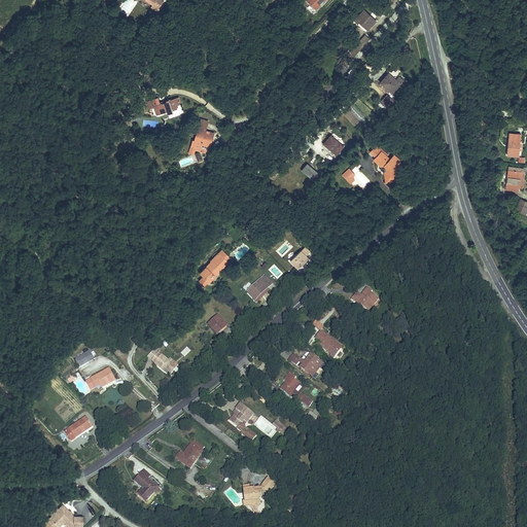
[(144,0),(150,4),(150,5),(155,9),(162,0),(161,0),(144,0)]
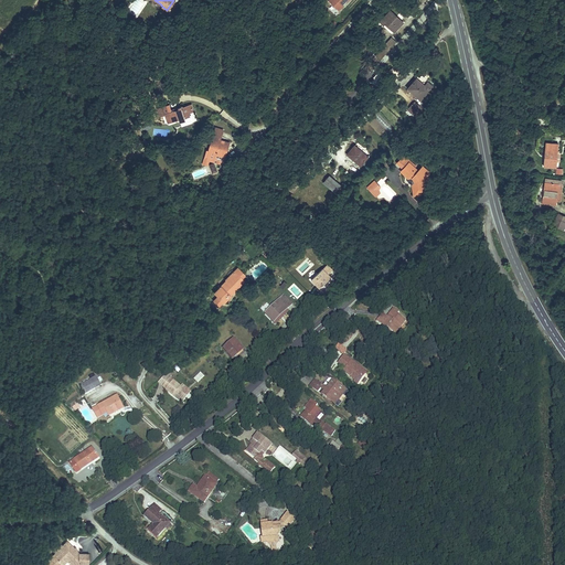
[(340,8),(344,3),(347,6),(351,0),(350,0),(329,0),(327,3),(334,10),(338,12),(341,9),(340,8)]
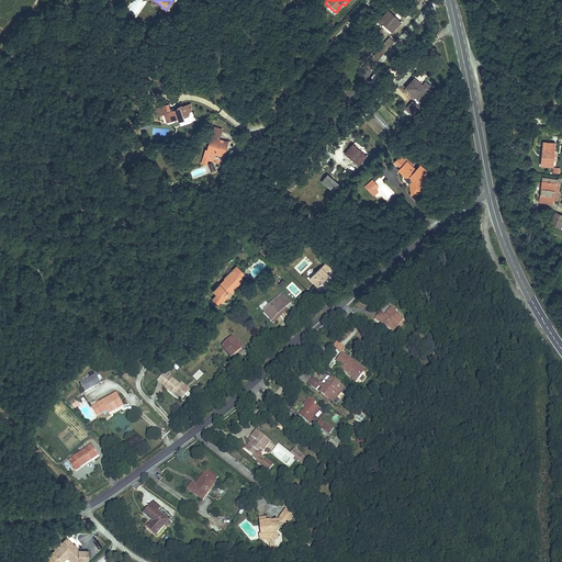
[(381,24),(393,34),(398,27),(402,24),(397,20),(391,13),(381,24)]
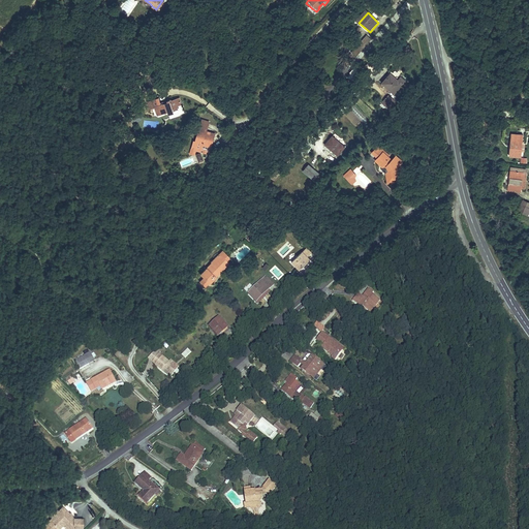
[(368,39),(350,59),(353,63),(371,42),(368,39)]
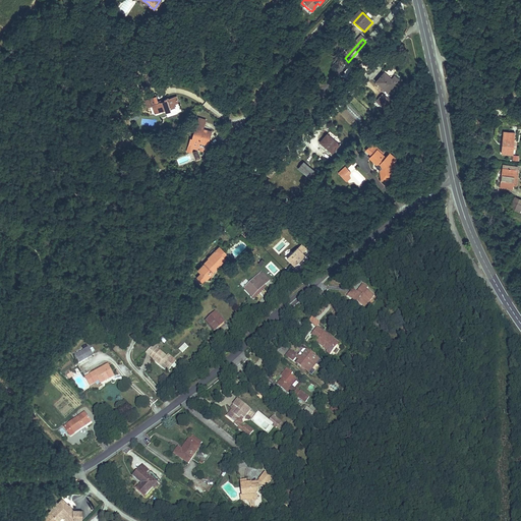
[(391,78),(394,75),(388,70),(385,73),(391,78)]
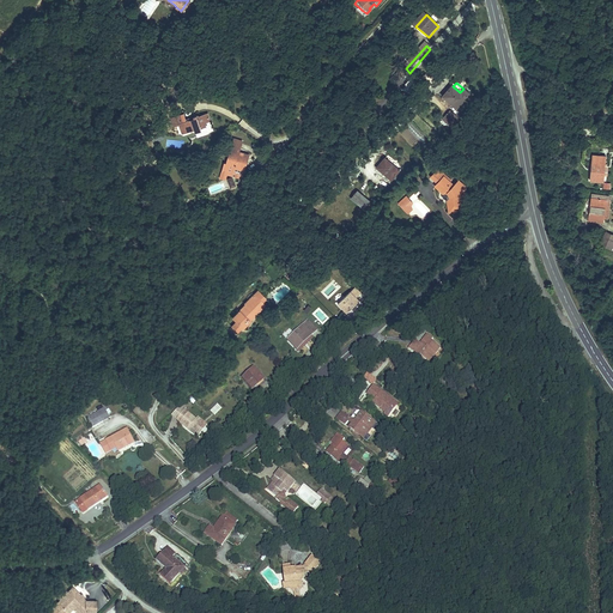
[(453,89),(443,99),(456,111),(471,95),(466,91),(462,96),(453,89)]
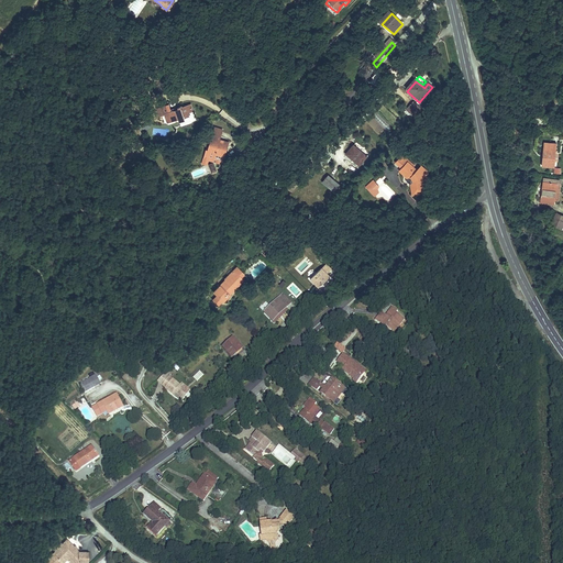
[(411,102),(407,108),(405,110),(410,117),(414,113),(418,108),(411,102)]
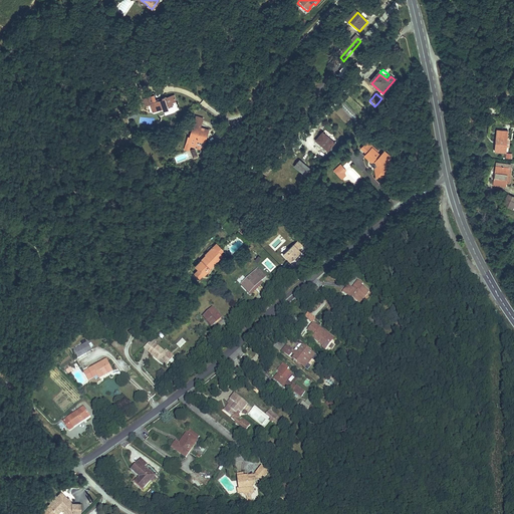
[(153,106),(155,113),(164,110),(165,112),(169,111),(169,108),(175,106),(173,102),(178,100),(176,95),(166,98),(167,102),(163,103),(162,101),(157,102),(155,98),(147,100),(149,107),(153,106)]
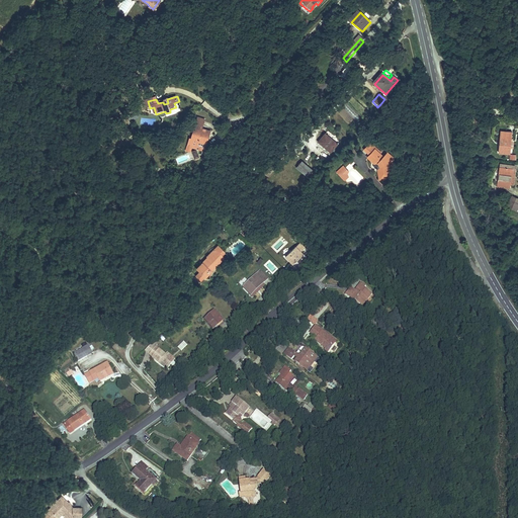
[(195,116),(188,145),(203,150),(205,141),(206,138),(208,130),(201,127),(203,119),(195,116)]
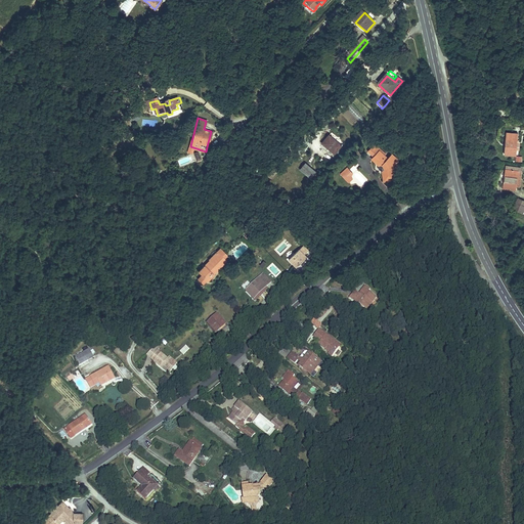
[(517,154),(519,131),(508,130),(505,153),(517,154)]
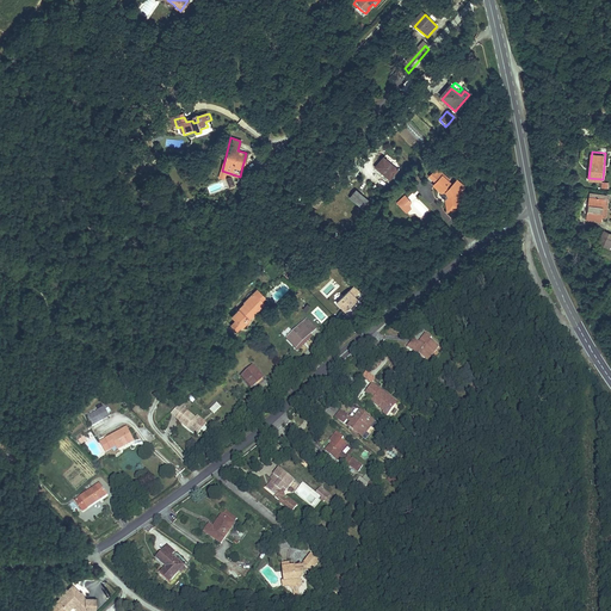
[(384,156),(381,160),(394,172),(397,168),(384,156)]
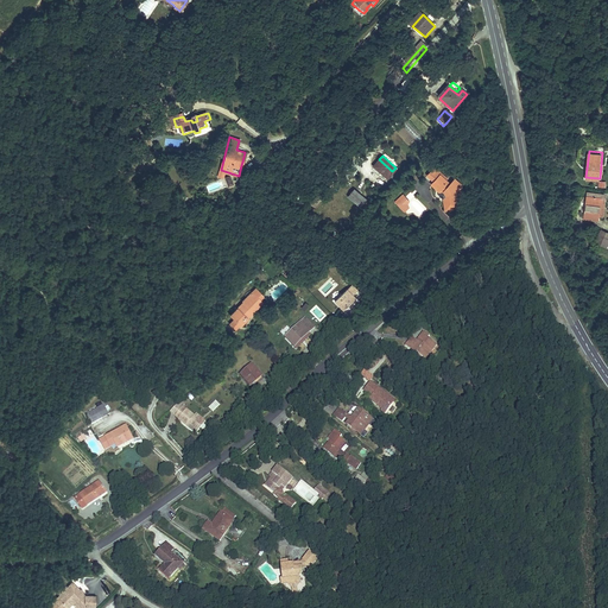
[(392,171),(379,159),(372,169),(384,181),(392,171)]
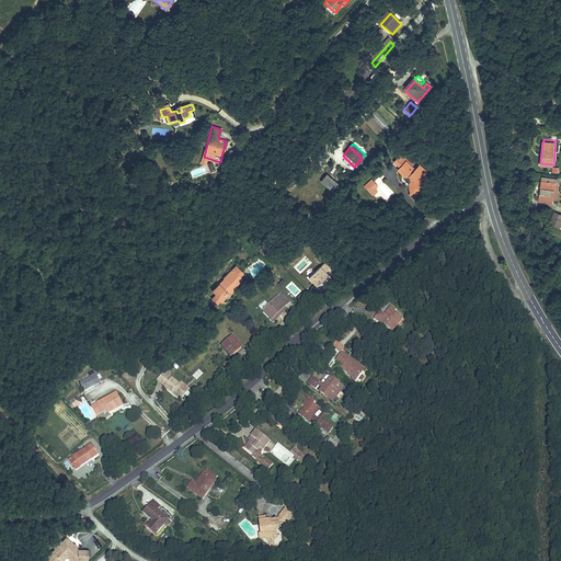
[(395,161),(400,167),(399,169),(407,174),(411,173),(413,179),(410,182),(413,192),(423,190),(421,179),(425,176),(423,169),(418,164),(415,168),(405,160),(407,159),(400,153),(395,161)]
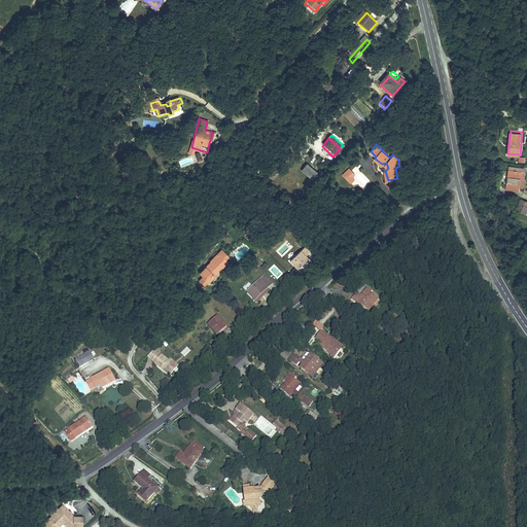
[(307,163),(301,170),(311,178),(317,171),(307,163)]
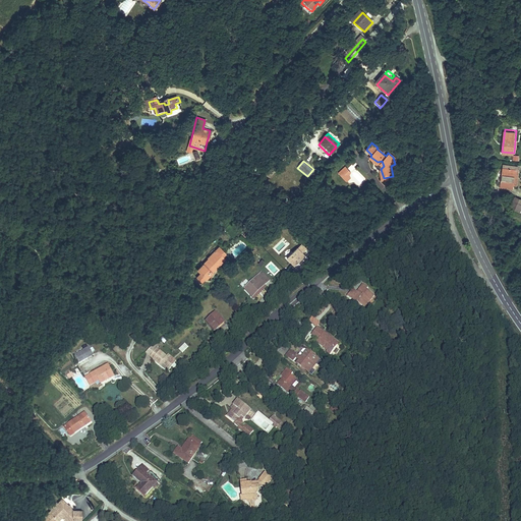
[(519,166),(516,165),(503,163),(499,187),(513,189),(513,185),(516,185),(519,166)]
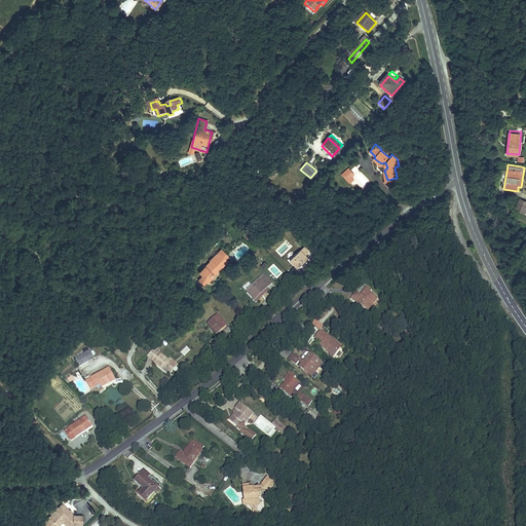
[(353,179),(350,176),(352,174),(347,168),(341,175),(348,183),(353,179)]
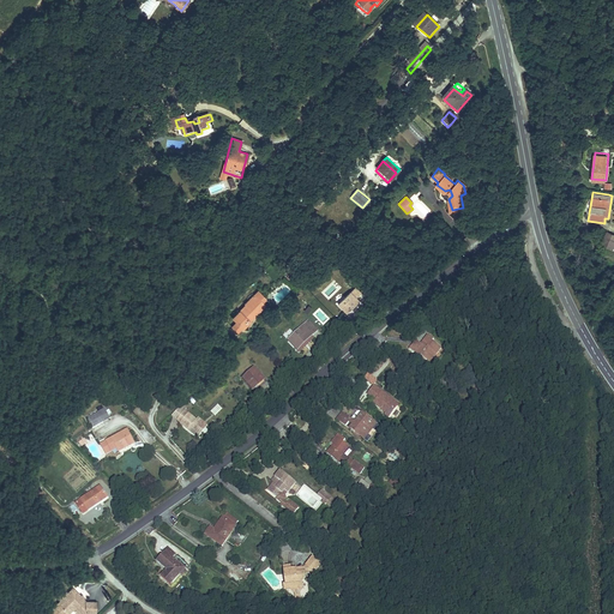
[(613,234),(607,230),(601,242),(613,247),(613,234)]
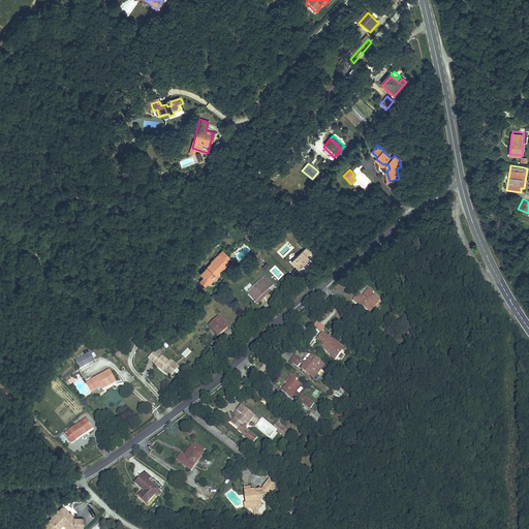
[(222,249),(218,252),(225,259),(228,256),(222,249)]
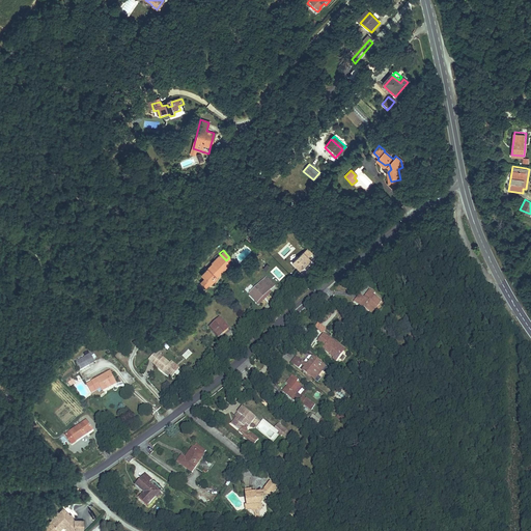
[(301,252),(291,260),(300,269),(308,259),(301,252)]
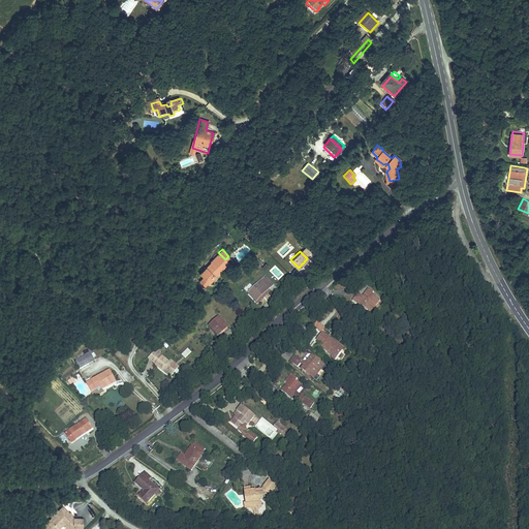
[(200,271),(205,275),(200,279),(206,284),(210,280),(217,274),(228,262),(225,259),(218,252),(210,259),(211,261),(200,271)]
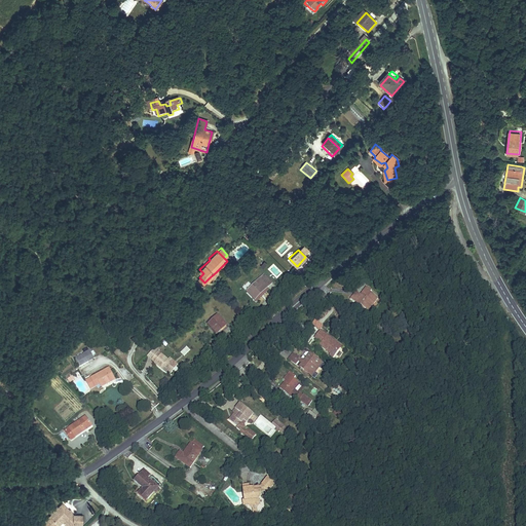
[(264,275),(248,291),(254,298),(271,283),(264,275)]
